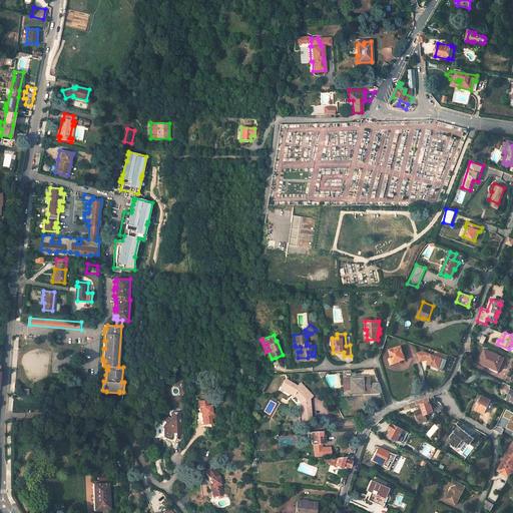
[(391,357),(387,358),(390,365),(393,364),(393,362),(405,359),(401,346),(389,350),(391,357)]
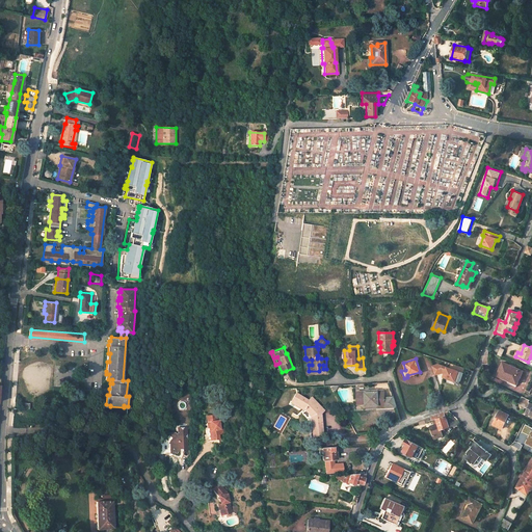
[(502,362),(497,373),(512,380),(511,381),(510,384),(516,387),(524,371),(502,362)]
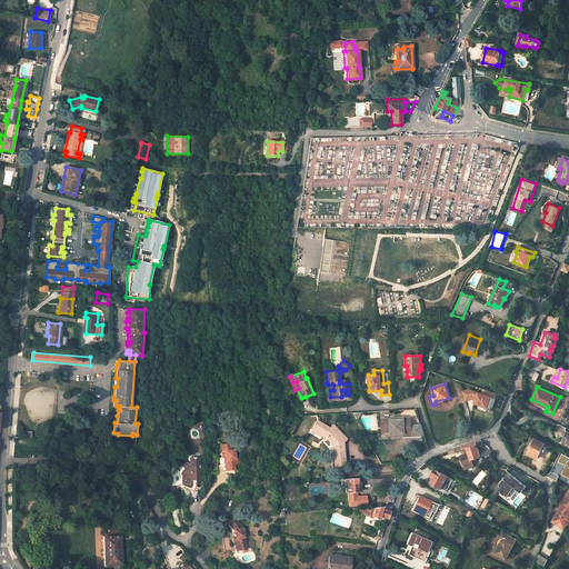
[(477,397),(475,403),(487,408),(488,406),(492,407),(495,399),(469,390),(462,392),(465,401),(473,399),(473,396),(477,397)]
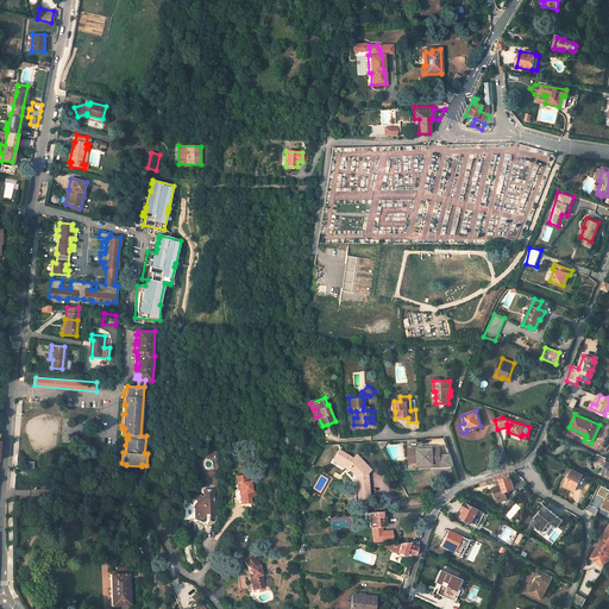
[(418,466),(418,468),(454,466),(451,457),(440,458),(440,449),(433,449),(433,446),(420,447),(420,450),(407,450),(408,457),(412,457),(412,462),(418,462),(418,466)]
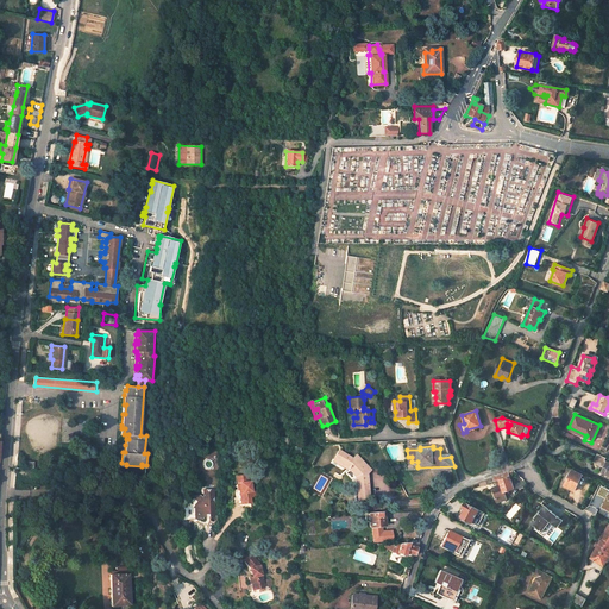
[(339,451),(333,460),(347,468),(356,477),(358,500),(369,498),(366,473),(370,470),(356,454),(352,459),(339,451)]
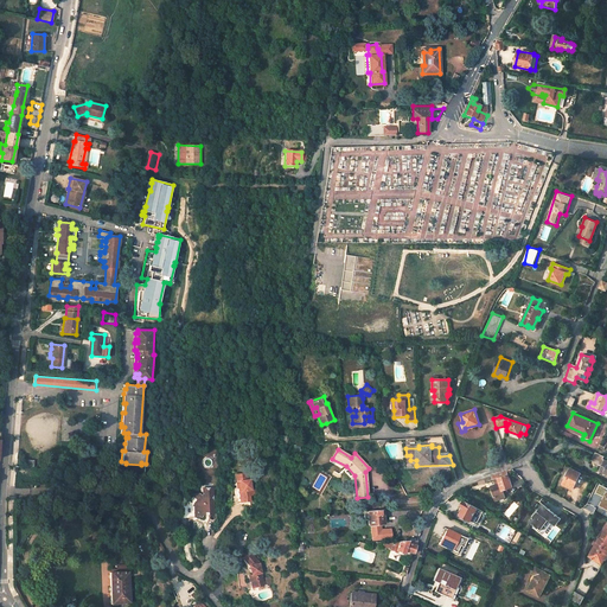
[(606,458),(595,452),(592,460),(602,466),(606,460),(606,458)]
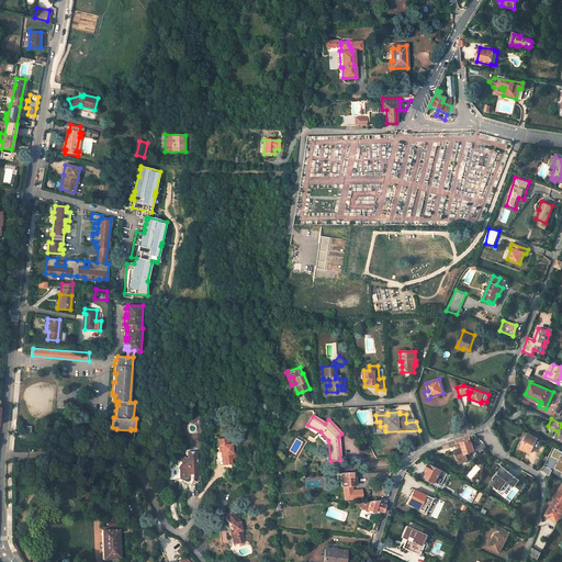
[(385,426),(380,426),(380,422),(377,422),(377,430),(385,430),(385,426)]
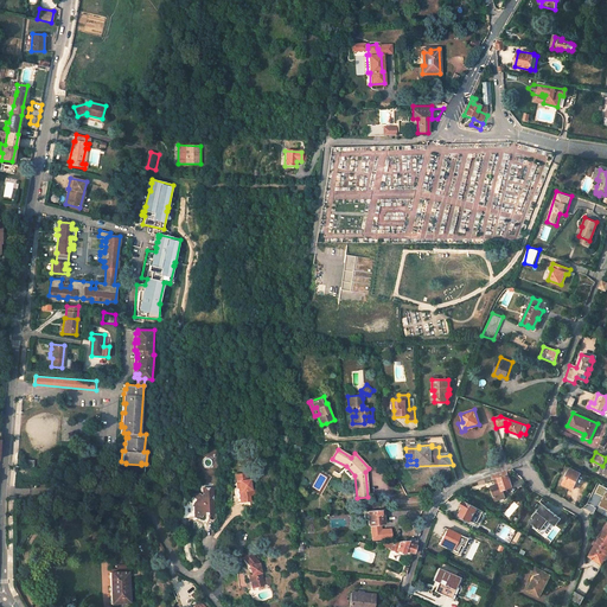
[(570,468),(562,484),(573,490),(580,473),(570,468)]
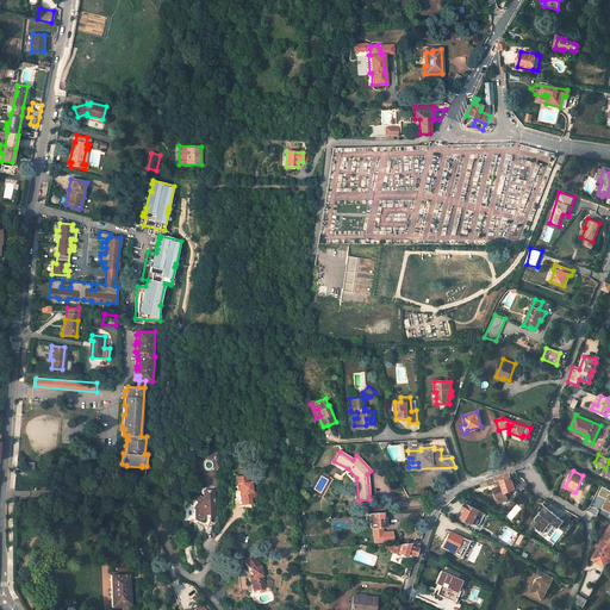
[(509,473),(493,479),(495,481),(500,480),(503,486),(493,490),(496,498),(505,495),(505,493),(515,490),(511,479),(509,473)]
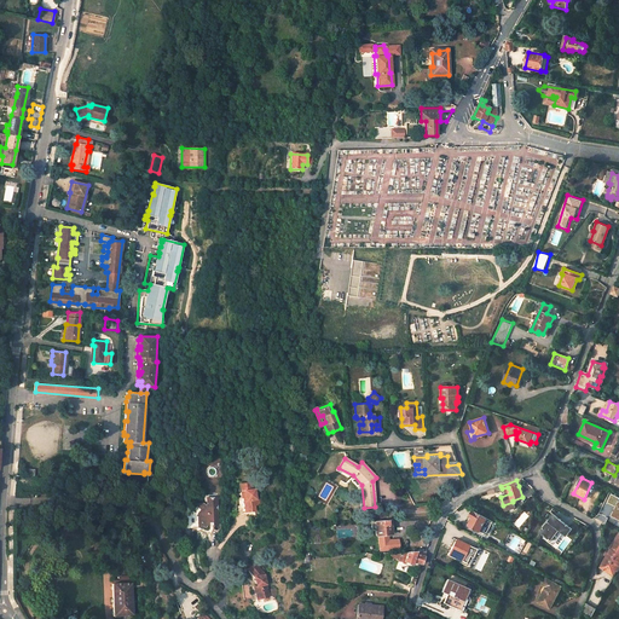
[(239,498),(241,513),(256,512),(255,505),(258,504),(256,490),(253,490),(253,482),(243,484),(243,489),(242,489),(243,497),(239,498)]
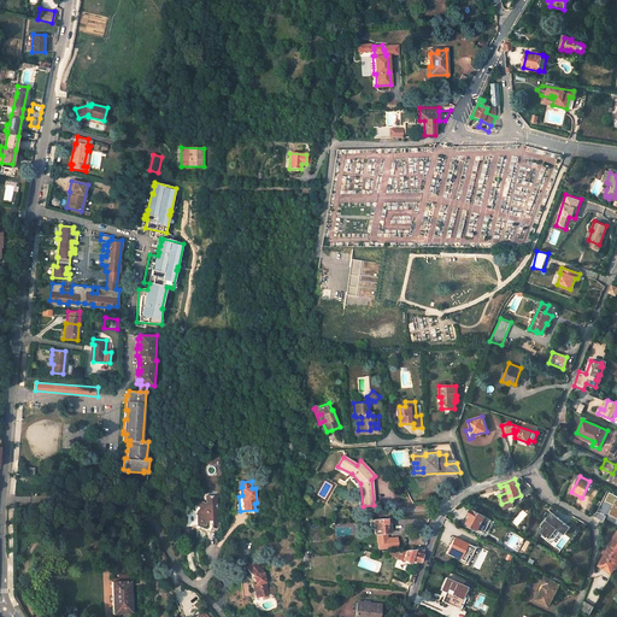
[(616,494),(610,492),(605,501),(613,505),(609,516),(616,518),(616,494)]
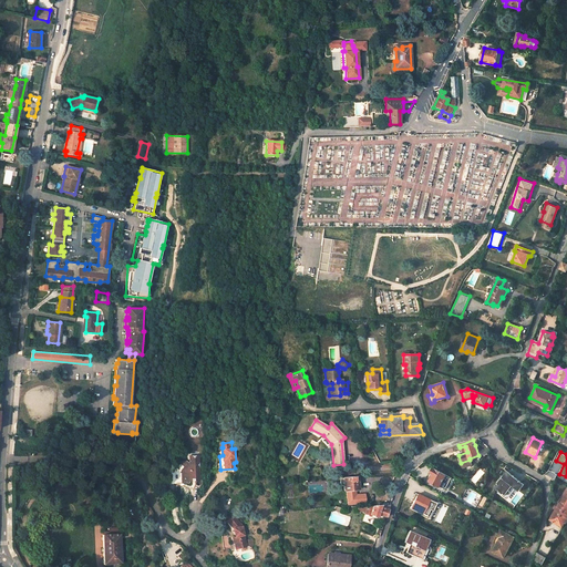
[(186,459),(181,460),(181,464),(183,465),(181,466),(182,472),(184,472),(185,482),(188,482),(189,481),(189,478),(193,478),(193,476),(195,476),(195,478),(200,478),(199,464),(198,463),(199,462),(198,454),(195,454),(194,456),(192,454),(189,454),(189,459),(188,461),(186,459)]
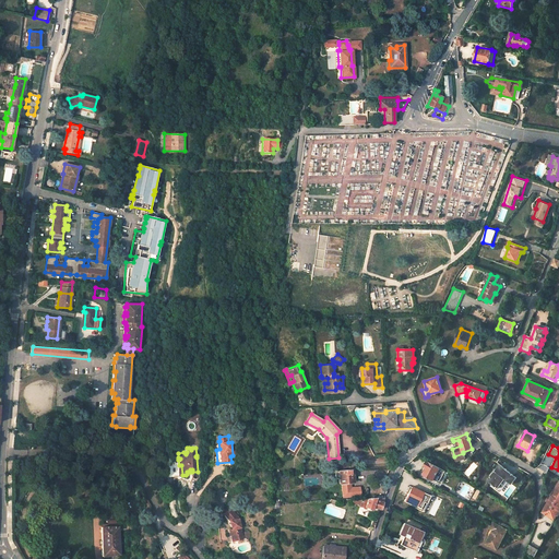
[(166,475),(176,475),(175,460),(166,460),(166,475)]
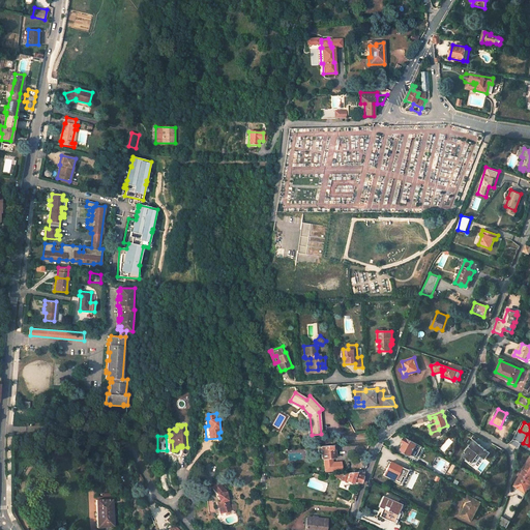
[(405,438),(403,442),(405,443),(402,449),(411,454),(417,444),(405,438)]
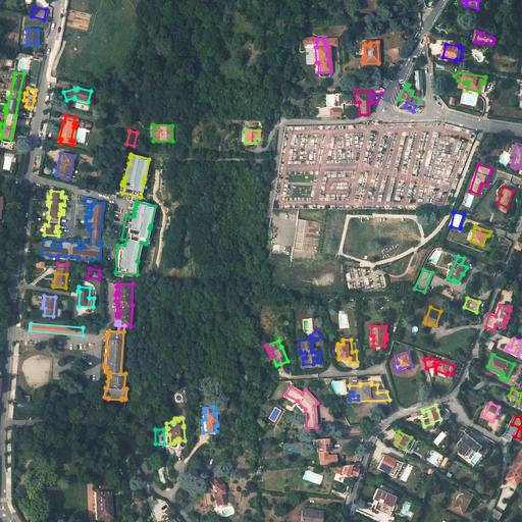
[(455,449),(465,457),(473,448),(477,452),(482,446),(467,433),(455,449)]
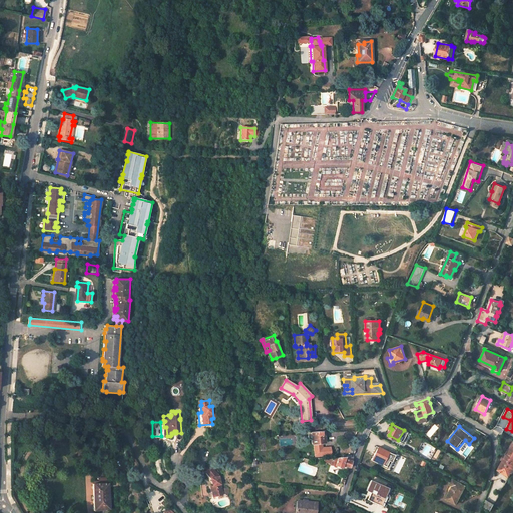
[(409,433),(404,430),(398,440),(403,444),(404,442),(409,433)]
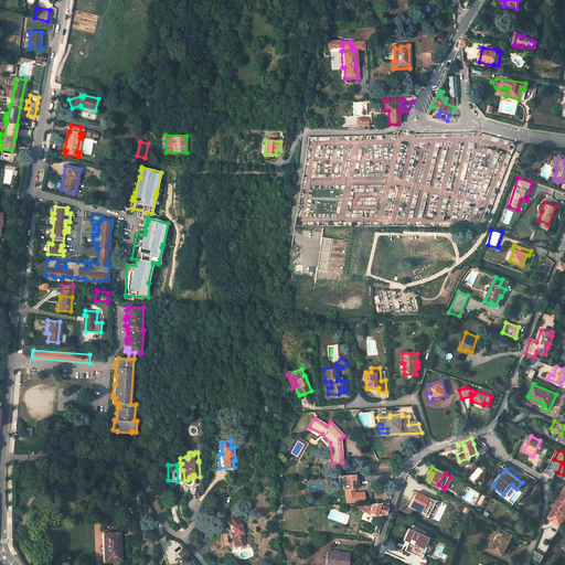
[(356,475),(342,476),(344,489),(354,488),(355,488),(355,480),(356,480),(356,475)]
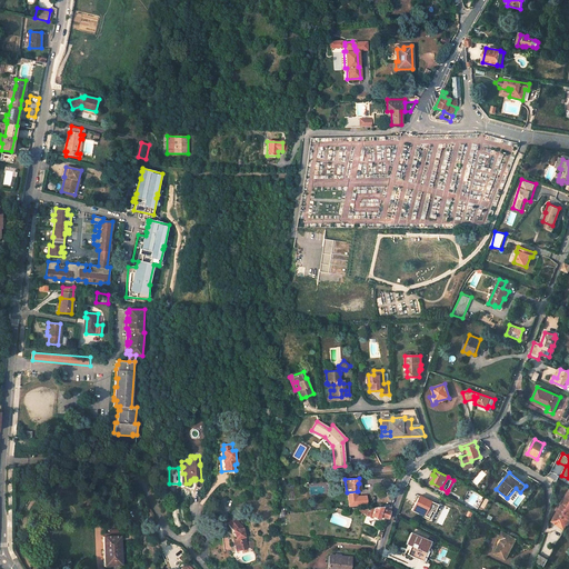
[(357,491),(347,492),(348,507),(369,506),(368,495),(358,496),(357,491)]
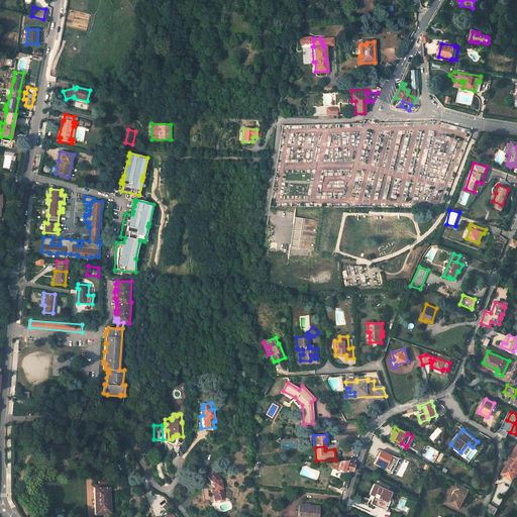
[(516,447),(502,474),(514,480),(516,474),(516,447)]
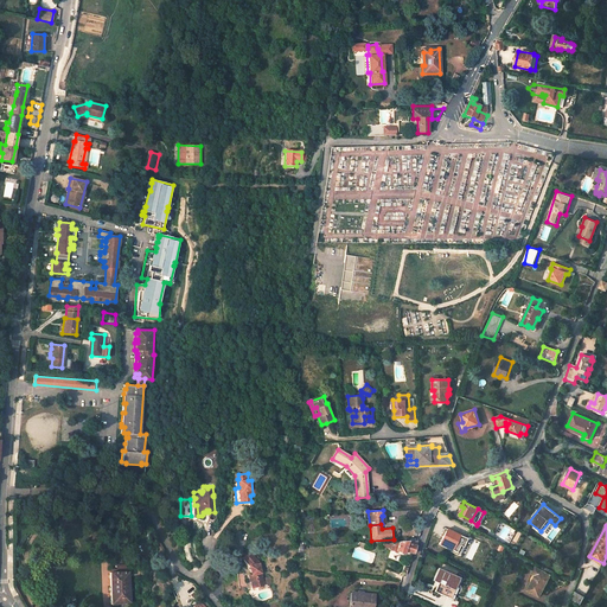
[(464,537),(447,529),(440,544),(458,553),(464,537)]
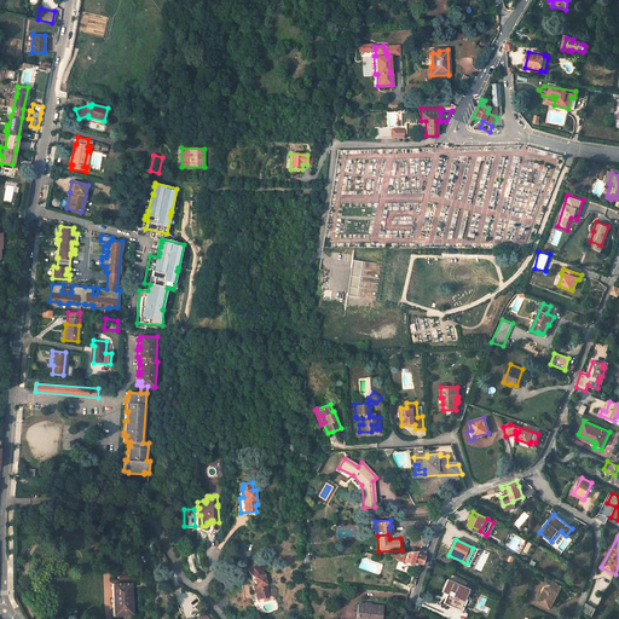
[(426,551),(389,554),(391,559),(400,557),(398,560),(404,562),(405,561),(412,563),(414,561),(421,563),(426,551)]
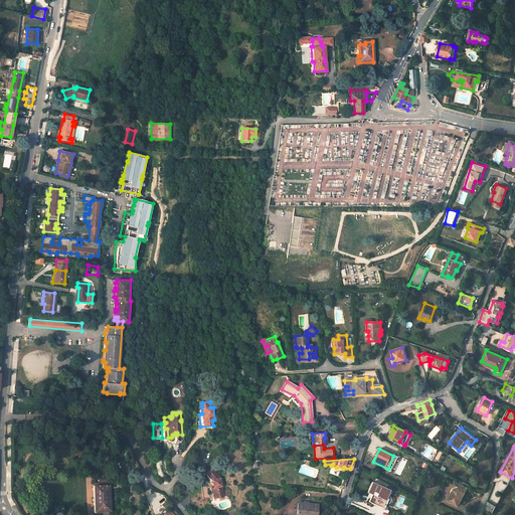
[(219,497),(227,495),(222,476),(214,468),(208,474),(215,480),(215,482),(217,482),(218,485),(216,486),(217,487),(214,488),(215,492),(217,492),(219,497)]
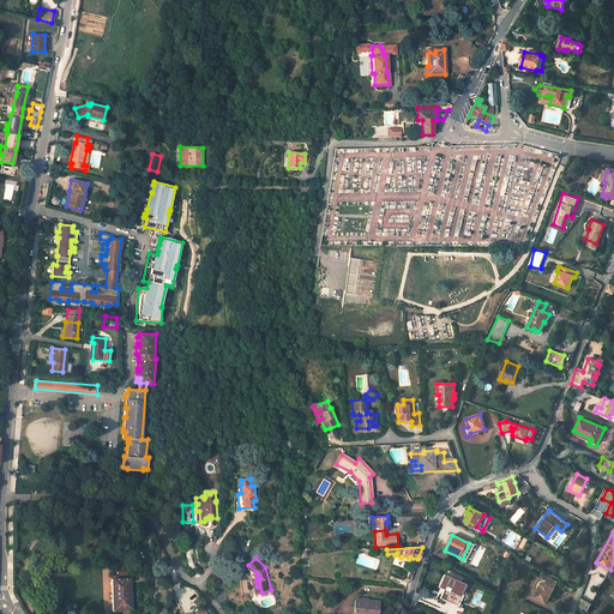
[(600,569),(595,579),(603,583),(608,572),(600,569)]
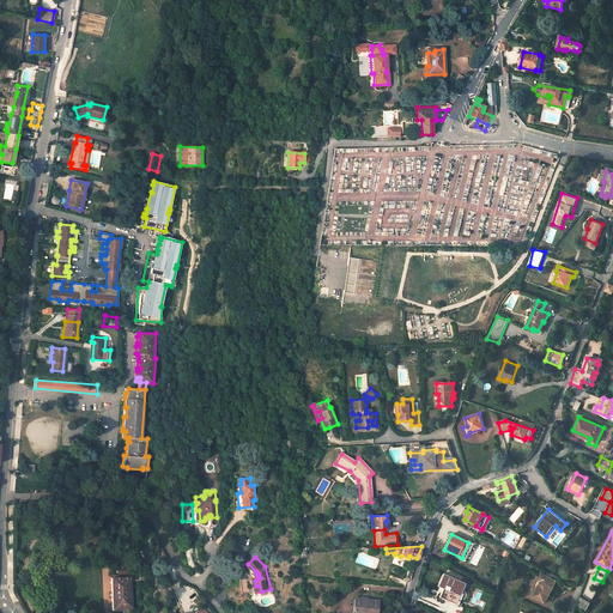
[(128,571),(119,571),(119,575),(113,576),(113,578),(111,578),(111,611),(131,607),(131,577),(128,577),(128,571)]
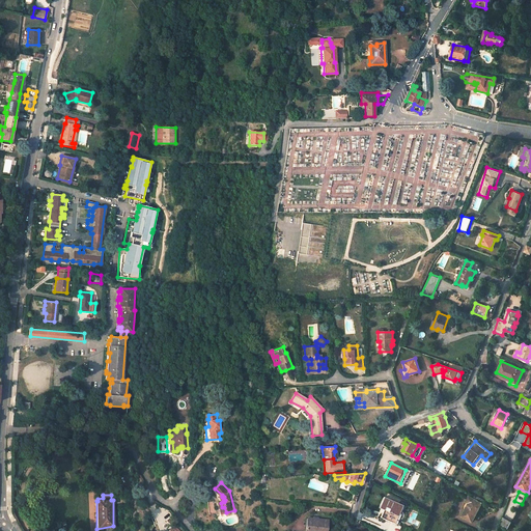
[(460,516),(471,522),(474,514),(475,515),(482,503),(472,498),(469,496),(466,501),(469,502),(460,516)]
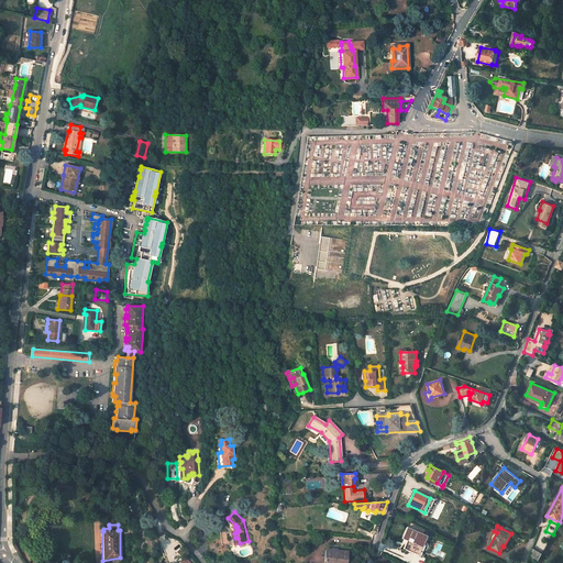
[(411,530),(403,549),(415,554),(416,553),(421,556),(426,545),(420,542),(423,536),(411,530)]
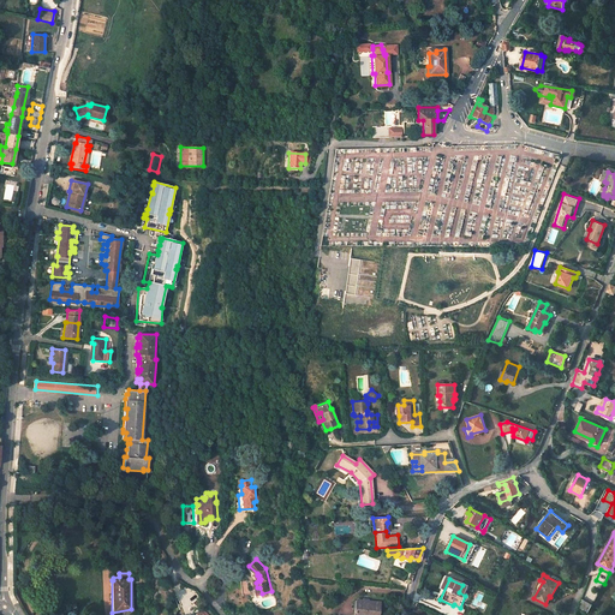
[(581,598),(579,607),(589,613),(592,604),(581,598)]
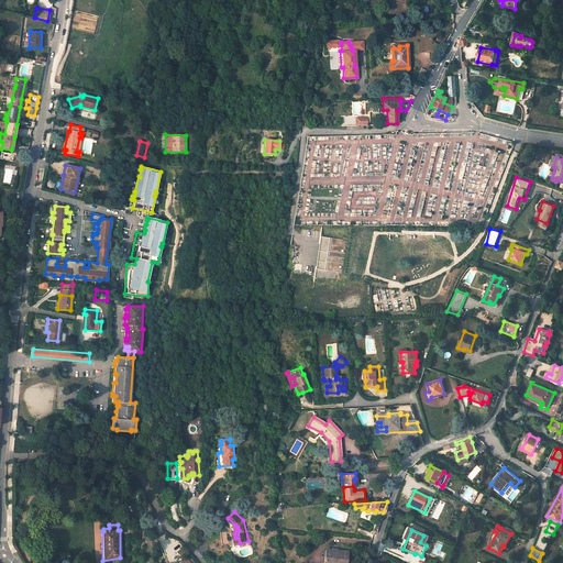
[(326,550),(323,562),(344,562),(346,552),(326,550)]
